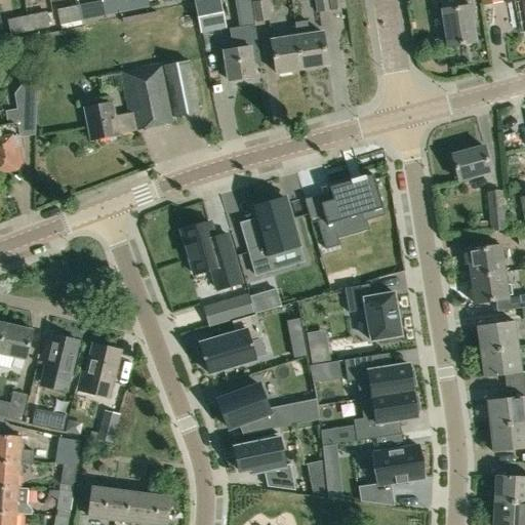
[(129,11),(127,0),(106,0),(110,15),(129,11)]
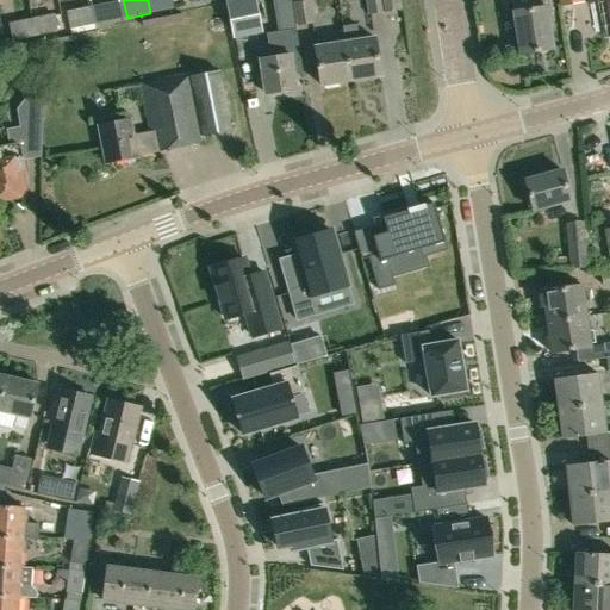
[(148,0),(150,13),(173,8),(173,5),(185,1),(185,0),(148,0)]
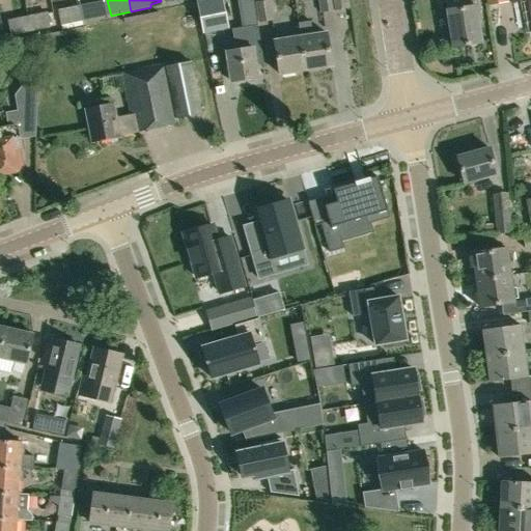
[(222,0),(204,0),(196,2),(201,24),(202,30),(227,25),(226,19),(222,0)]
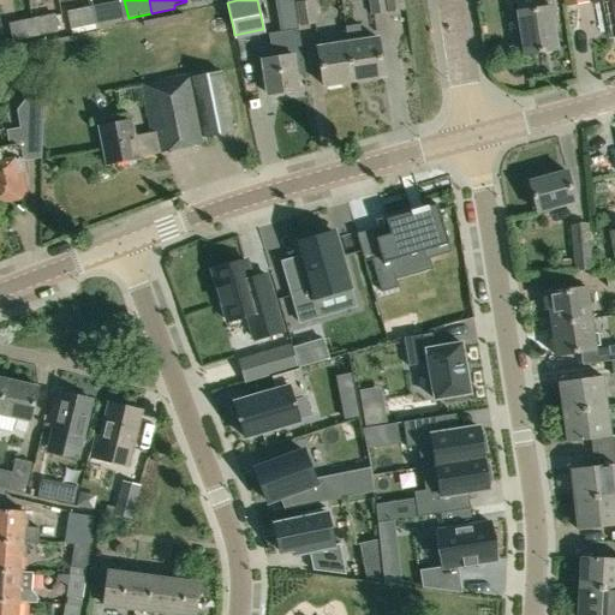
[(298,28),(317,24),(312,0),(296,0),(296,4),(294,4),(298,28)]
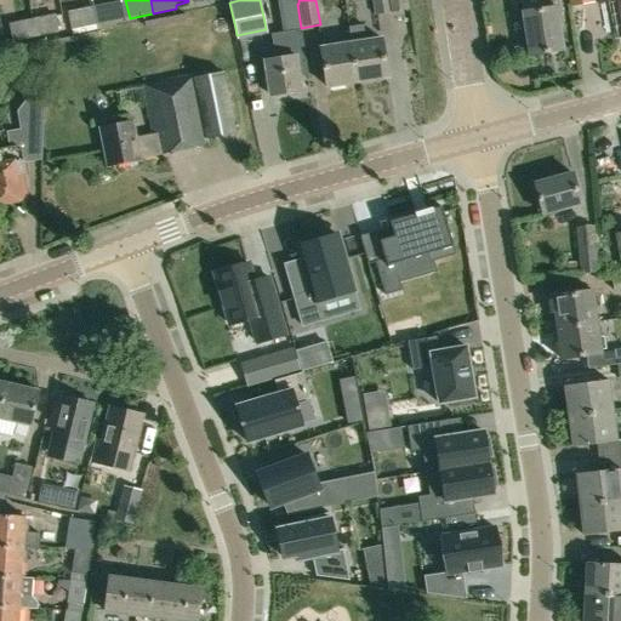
[(371,0),(375,16),(393,13),(409,11),(406,0),(371,0)]
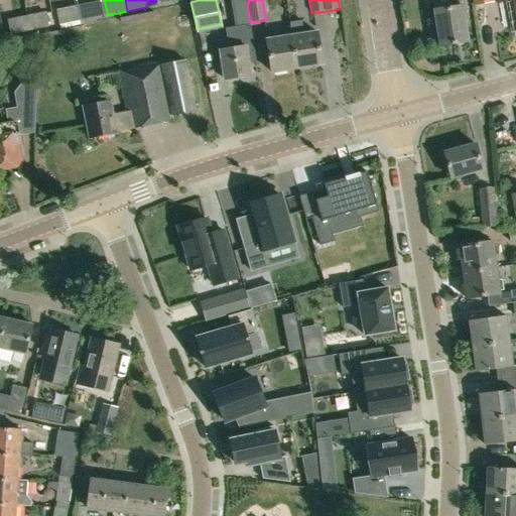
[(447,0),(448,8),(435,10),(441,46),(466,42),(463,25),(469,25),(464,0),(447,0)]
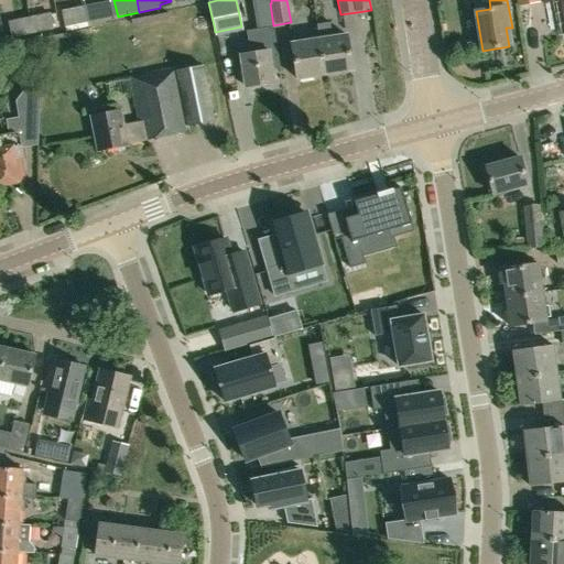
[(563,0),(542,0),(543,2),(556,0),(559,0),(563,28),(563,0)]
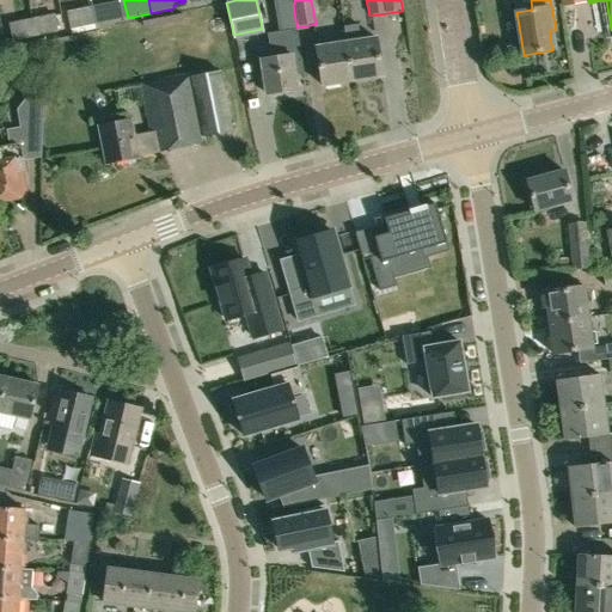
[(90,6),(93,25),(116,20),(112,2),(90,6)]
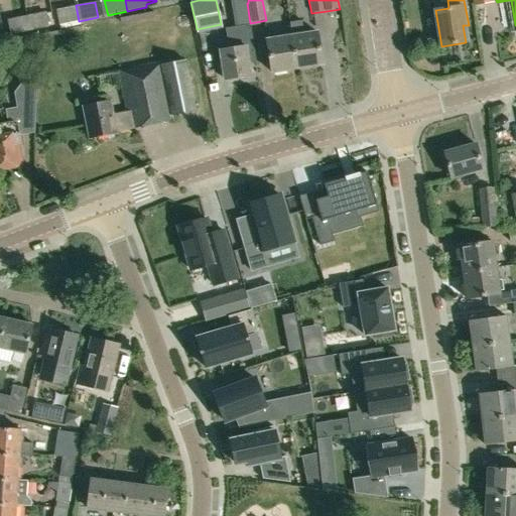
[(79,21),(76,5),(55,9),(58,25),(79,21)]
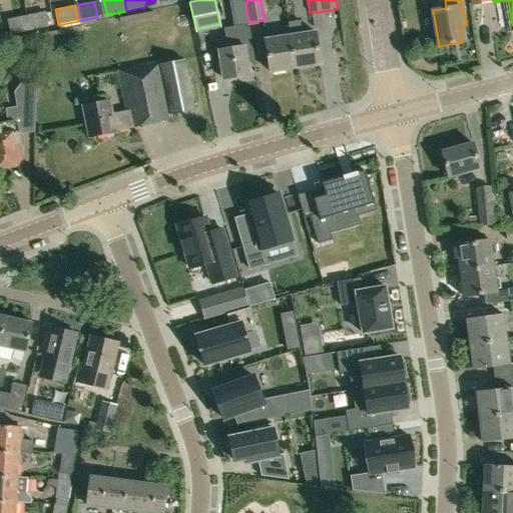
[(26,15),(29,30),(48,27),(45,12),(26,15)]
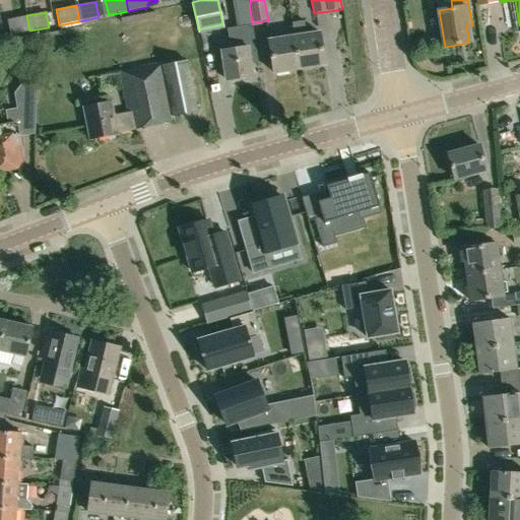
[(29,30),(26,15),(7,19),(10,35),(29,30)]
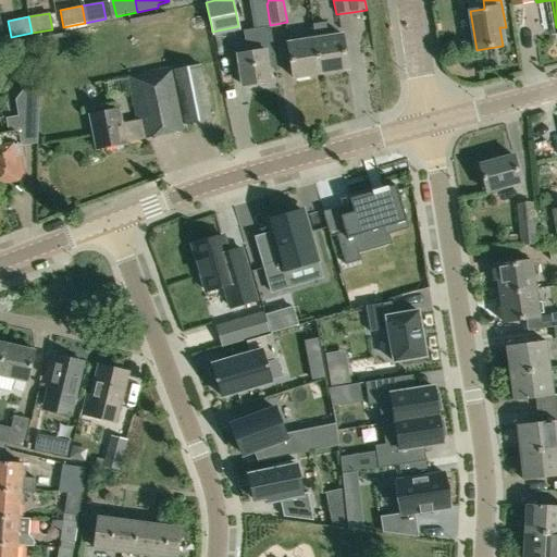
[(343,35),(327,37),(325,23),(312,25),(314,39),(320,75),(348,71),(343,35)]
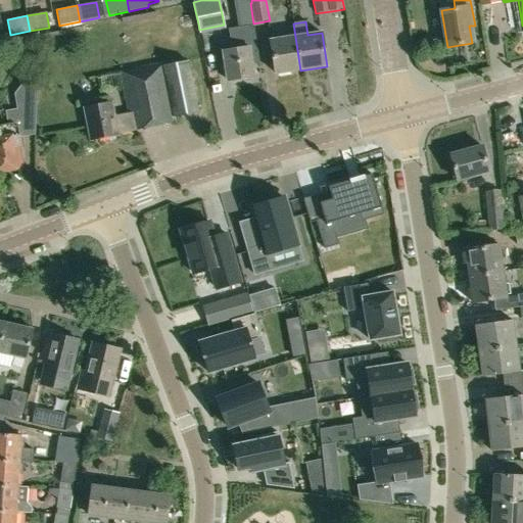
[(231,27),(234,49),(224,51),(226,65),(222,66),(223,78),(228,78),(228,81),(231,81),(233,83),(240,82),(241,80),(252,78),(248,47),(245,26),(231,27)]
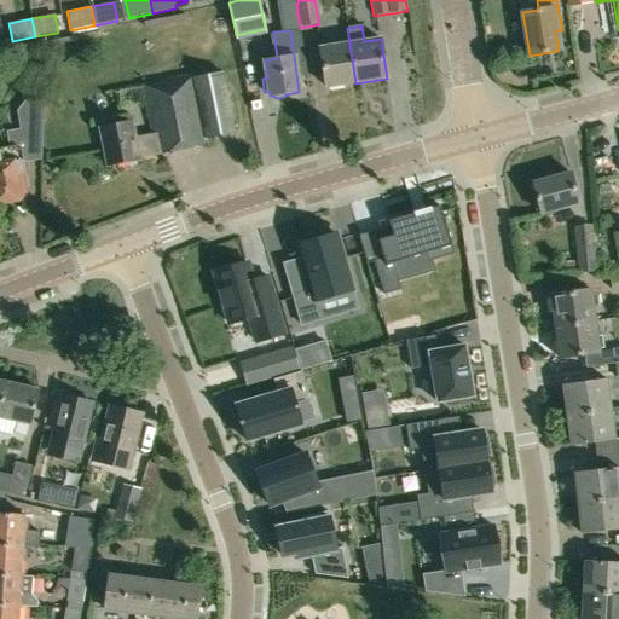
[(325,88),(356,84),(350,44),(318,48),(325,88)]
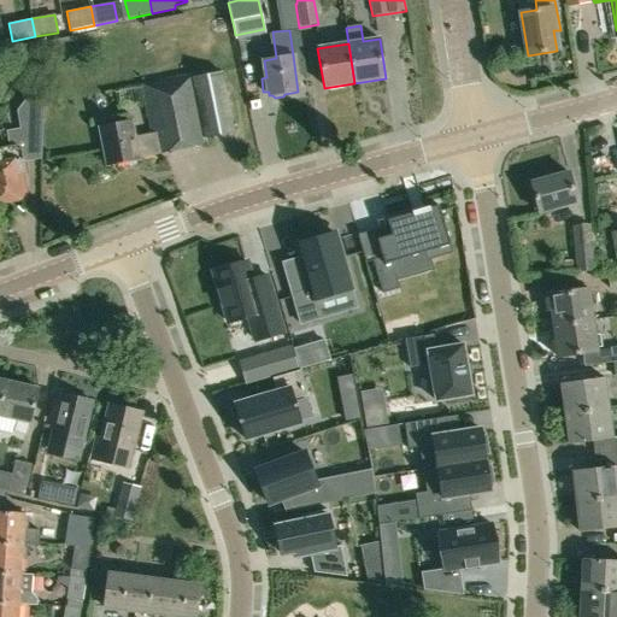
[(234,68),(197,76),(209,137),(230,133),(224,100),(223,93),(239,90),(234,68)]
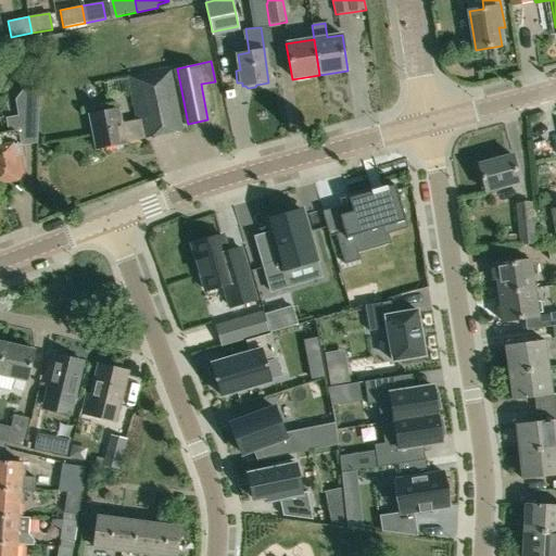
[(125,141),(186,129),(173,67),(127,76),(129,87),(115,90),(114,87),(74,95),(79,118),(89,116),(96,149),(125,143),(125,141)]
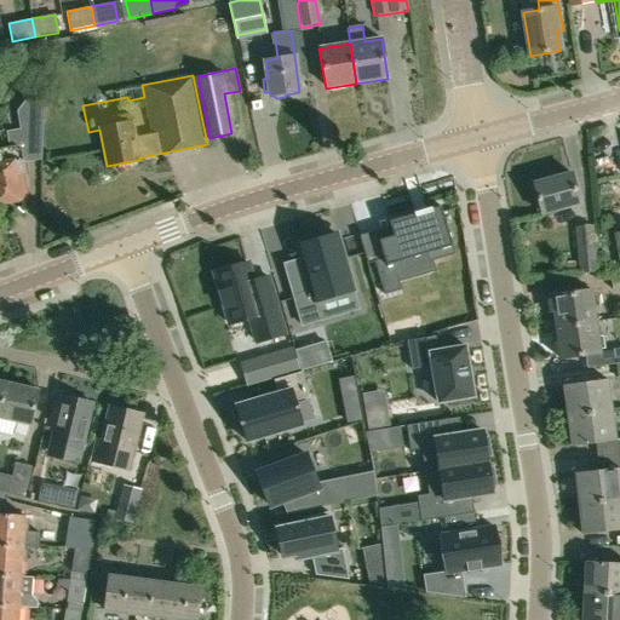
[(0,149),(4,164),(0,162),(0,204),(29,200),(26,174),(28,174),(27,162),(42,160),(45,91),(29,93),(16,112),(19,128),(6,131),(9,148),(0,149)]
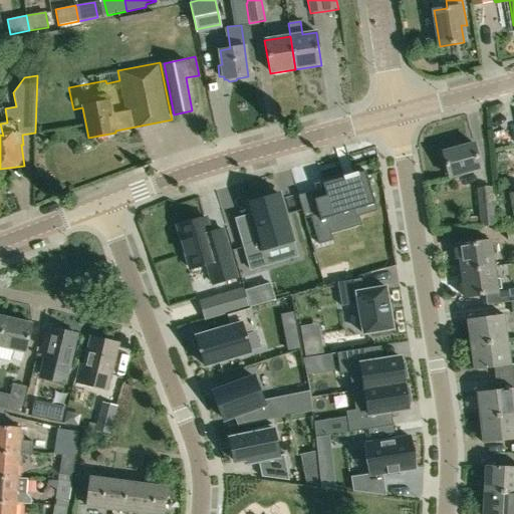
[(482,169),(475,144),(444,152),(451,177),(482,169)]
